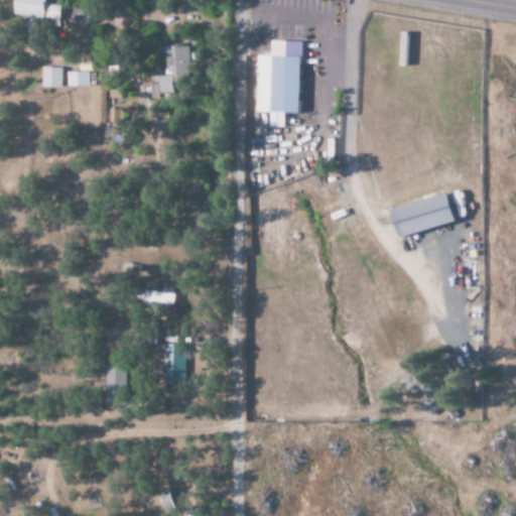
[(48,0),(17,0),(16,15),(57,20),(59,6),(48,4),(48,0)]
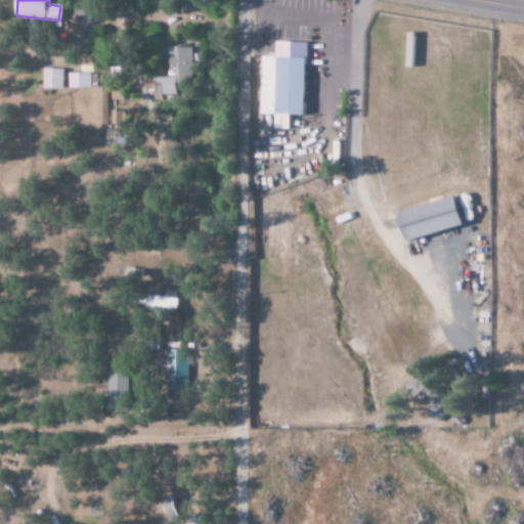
[(258,55),(257,114),(271,115),(271,128),(286,129),(286,115),(300,115),(302,41),(272,41),(272,56),(258,55)]
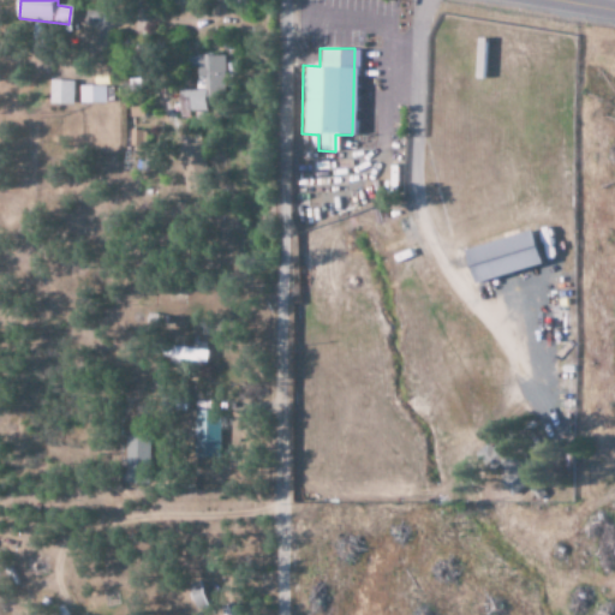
[(197,55),(197,90),(177,90),(178,113),(204,113),(203,93),(226,91),(225,55),(197,55)]
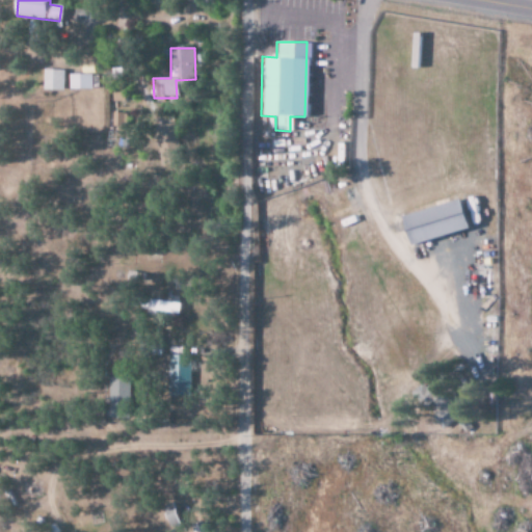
[(62,70),(41,69),(41,89),(62,90),(62,70)]
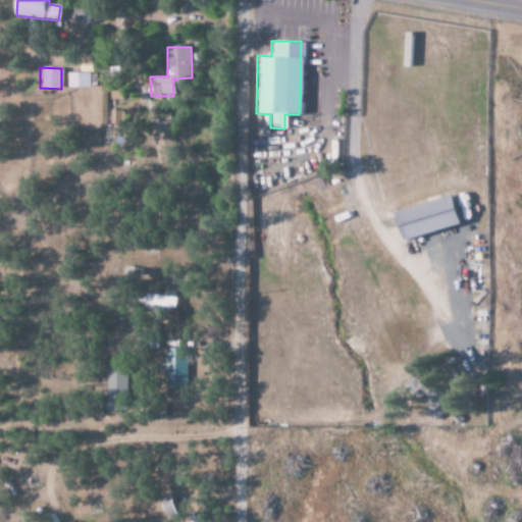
[(89,87),(89,72),(66,73),(66,88),(89,87)]
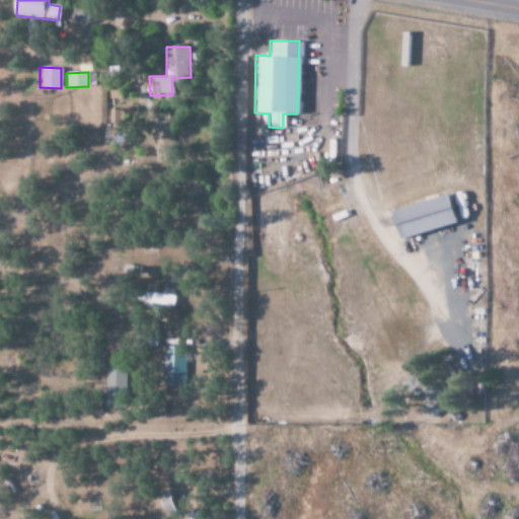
[(107,123),(124,123),(124,112),(107,110),(107,123)]
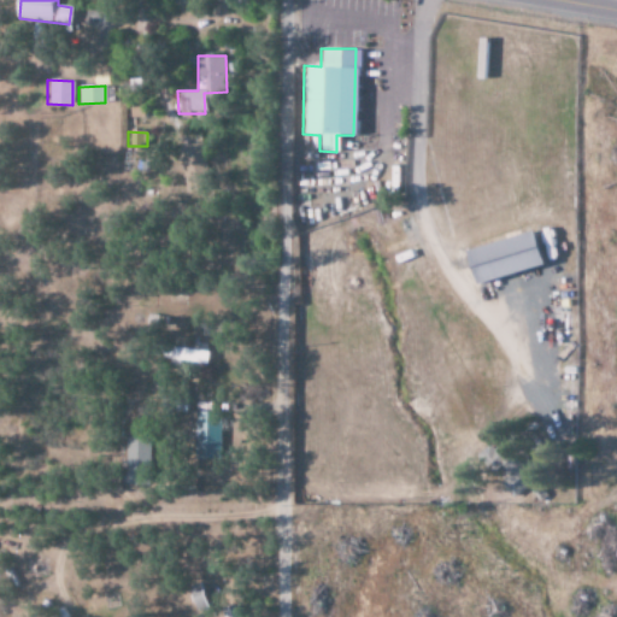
[(207,189),(203,144),(178,146),(183,192),(207,189)]
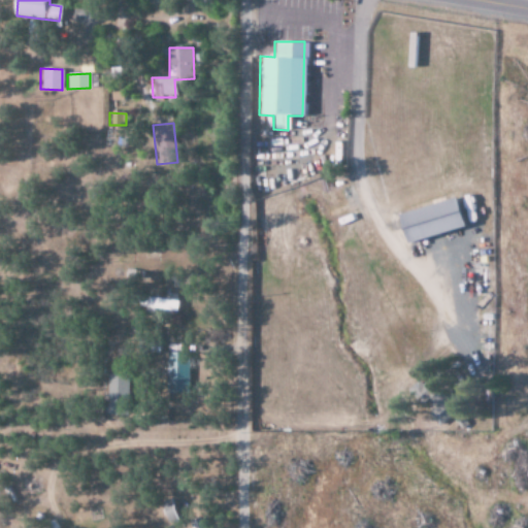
[(395,212),(402,242),(461,229),(454,199),(395,212)]
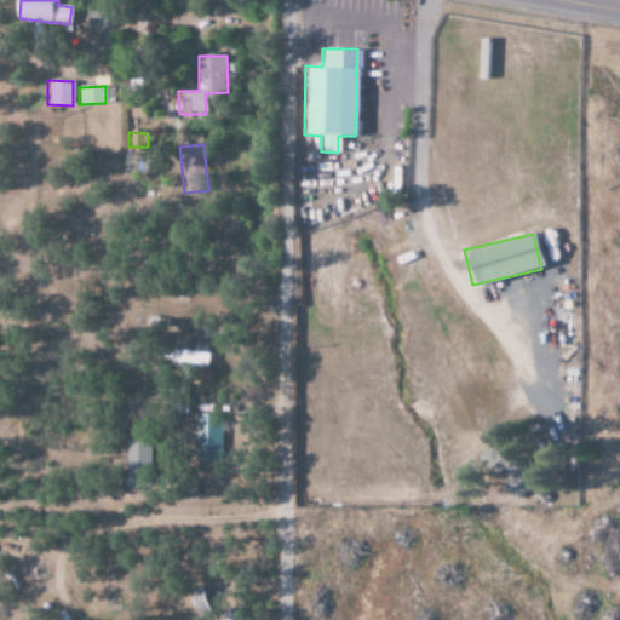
[(207,365),(208,351),(151,346),(150,360),(207,365)]
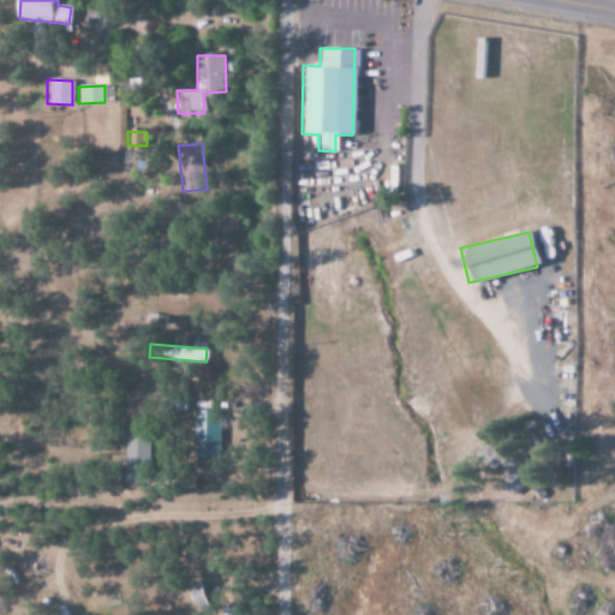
[(192,457),(216,458),(218,411),(193,411),(192,457)]
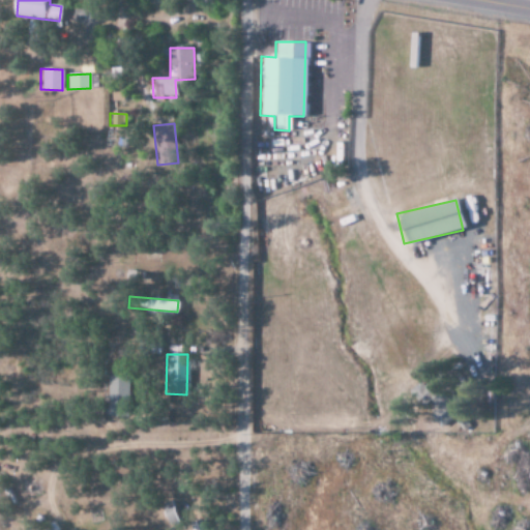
[(106,416),(126,417),(127,377),(107,377),(106,416)]
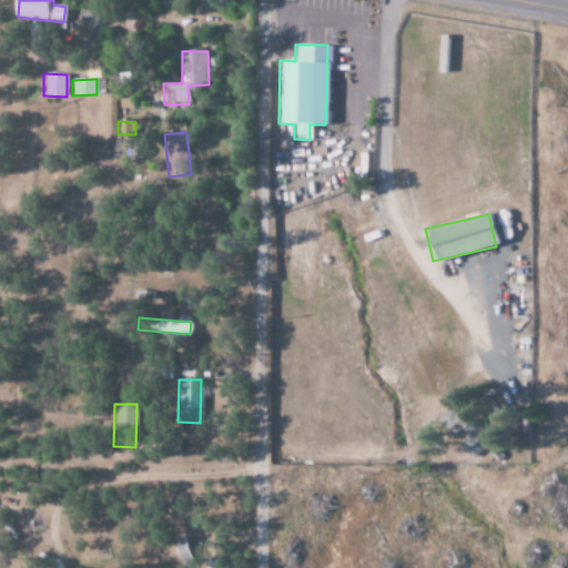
[(217,567),(216,557),(203,559),(204,567),(217,567)]
